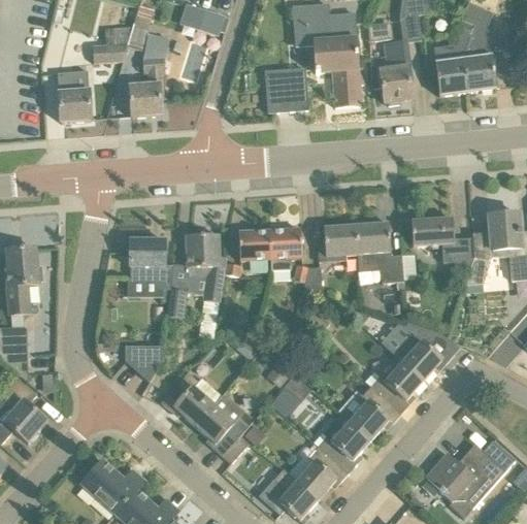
[(139,0),(138,5),(177,15),(182,0),(139,0)]
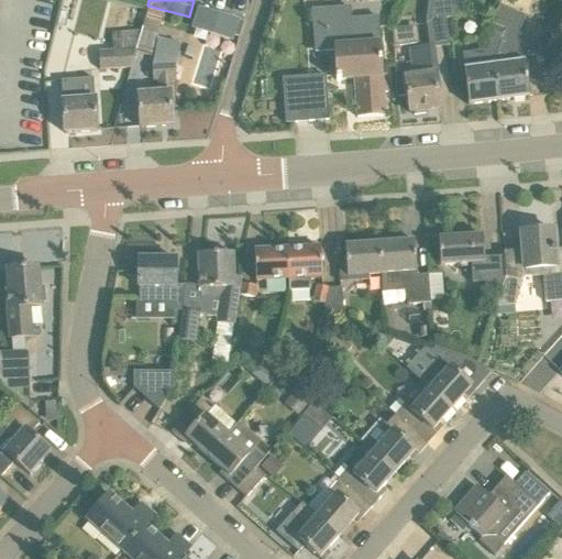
[(427,0),(425,18),(454,14),(462,0),(427,0)]
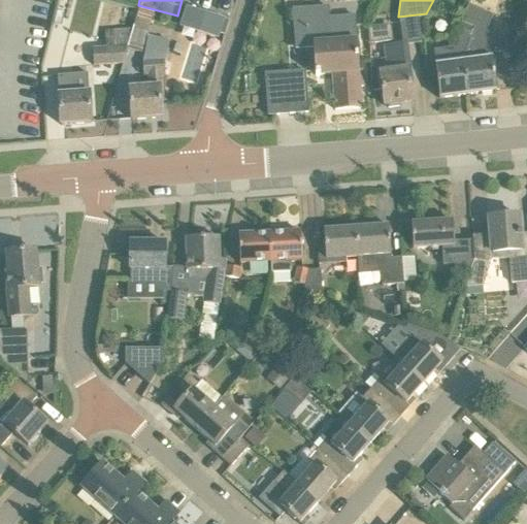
[(218,35),(225,15),(186,3),(179,23),(218,35)]
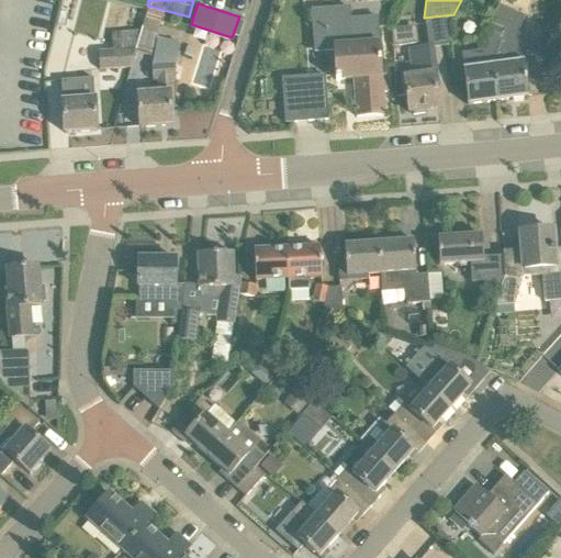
[(363,26),(350,28),(348,4),(311,8),(313,49),(333,48),(335,78),(339,77),(340,76),(354,75),(356,113),(384,112),(382,90),(377,15),(362,17),(363,26)]
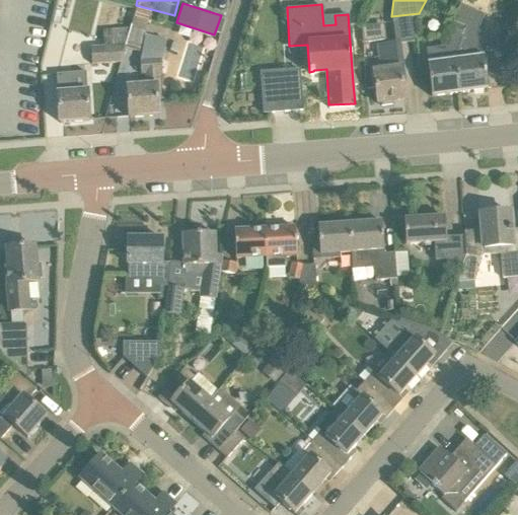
[(140,47),(151,10),(136,5),(130,26),(124,46),(138,50),(138,47),(140,47)]
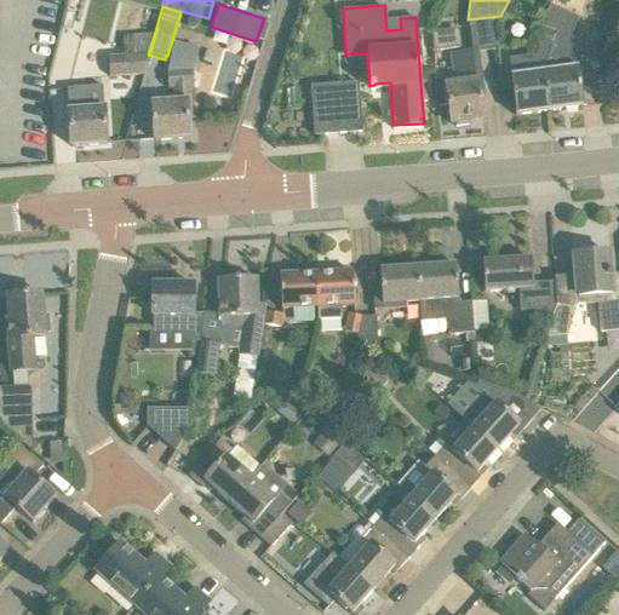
[(556,29),(540,23),(537,34),(552,40),(556,29)]
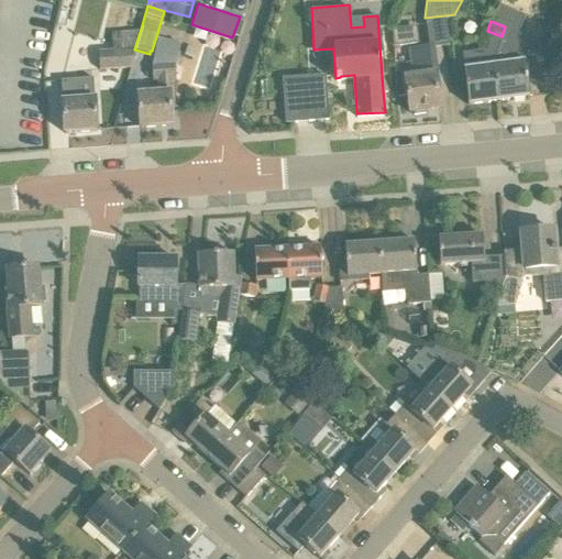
[(390,26),(393,44),(418,41),(416,23),(397,25),(390,26)]
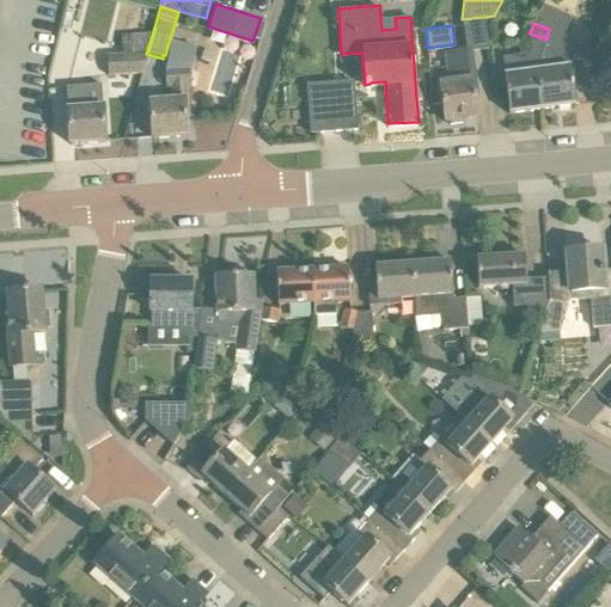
[(574,102),(564,28),(549,29),(545,40),(536,67),(542,106),(574,102)]
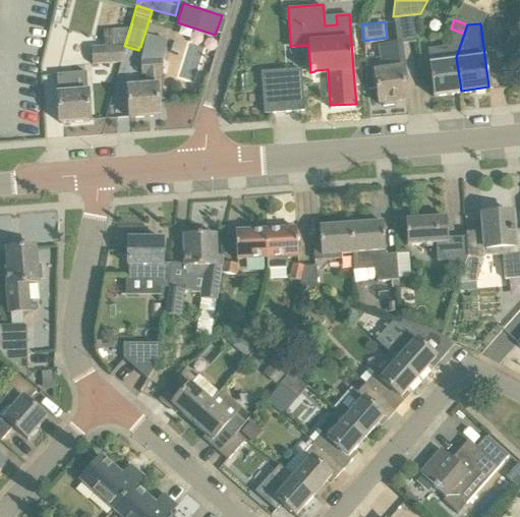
[(84,47),(84,62),(120,60),(124,46),(130,26),(104,29),(101,37),(104,37),(104,46),(84,47)]
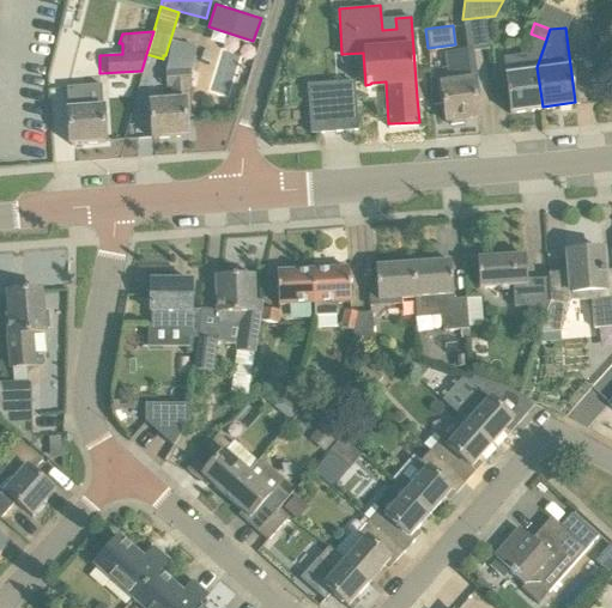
[(531,34),(523,49),(541,55),(546,40),(531,34)]
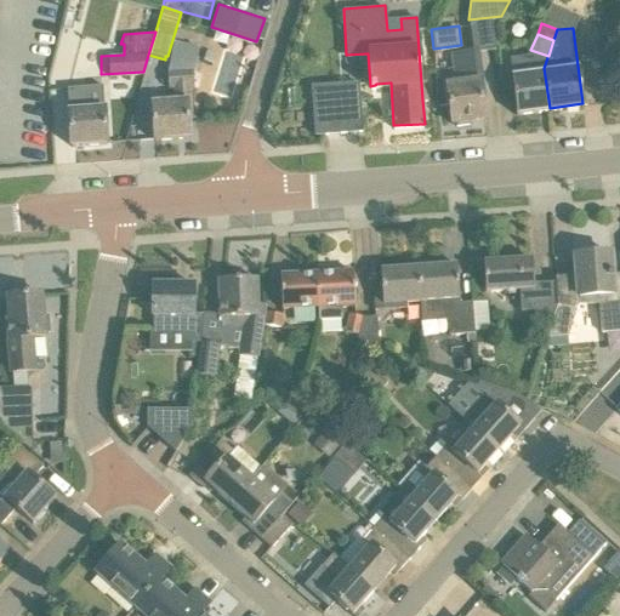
[(484,117),(482,92),(476,47),(450,51),(454,79),(447,80),(451,121),(455,120),(456,123),(468,121),(468,119),(484,117)]
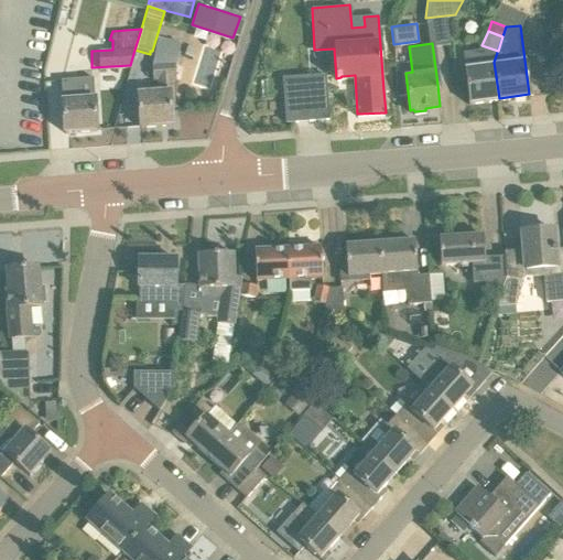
[(176,75),(175,61),(151,62),(151,77),(158,77),(158,89),(152,90),(137,90),(138,103),(140,125),(172,122),(171,105),(173,105),(172,75),(176,75)]
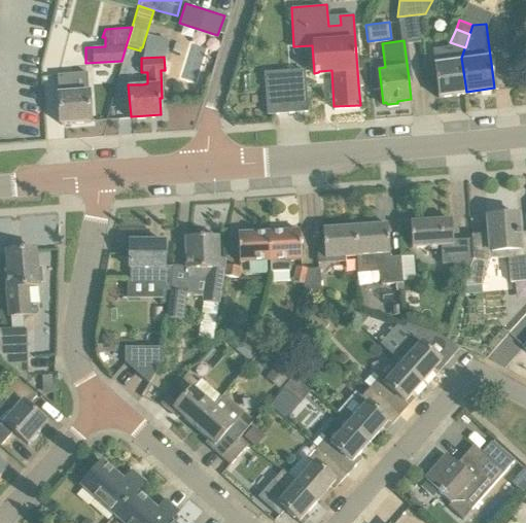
[(461,58),(457,59),(435,62),(433,62),(437,95),(466,92),(461,58)]
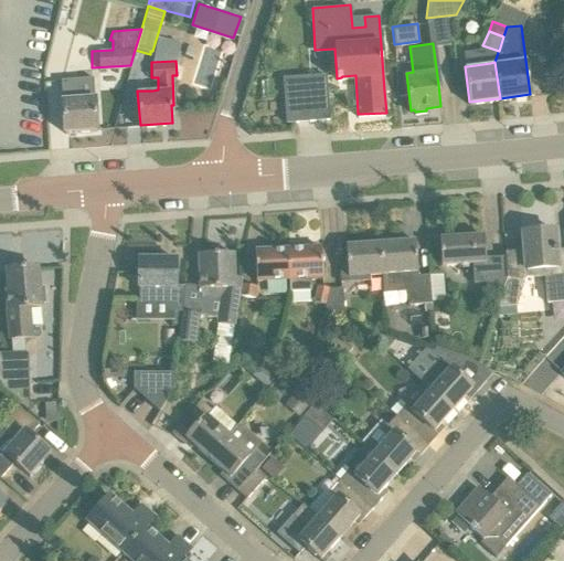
[(96,128),(95,106),(91,67),(61,71),(61,77),(64,130),(96,128)]
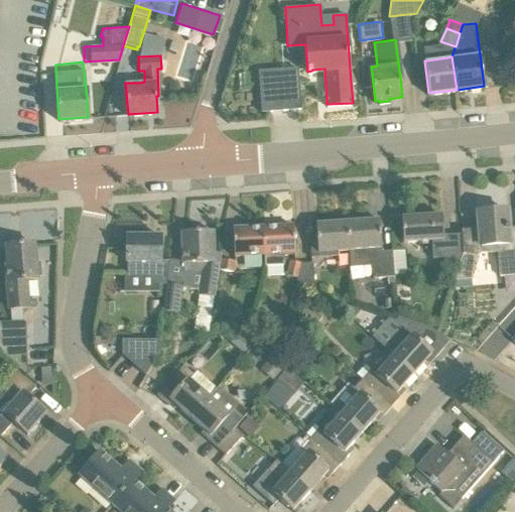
[(300,107),(298,87),(297,67),(266,69),(267,78),(269,109),(300,107)]
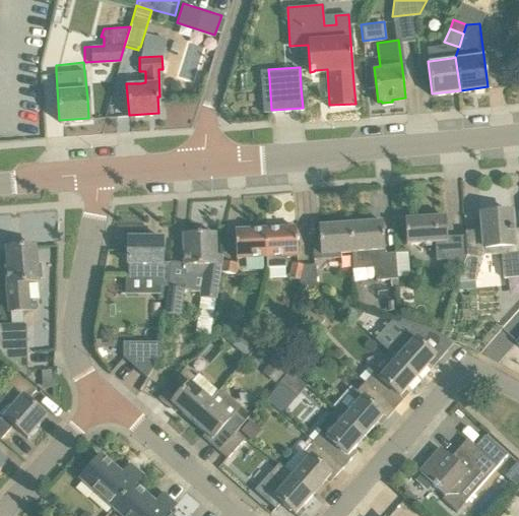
[(260,79),(269,78),(268,69),(260,69),(260,79)]
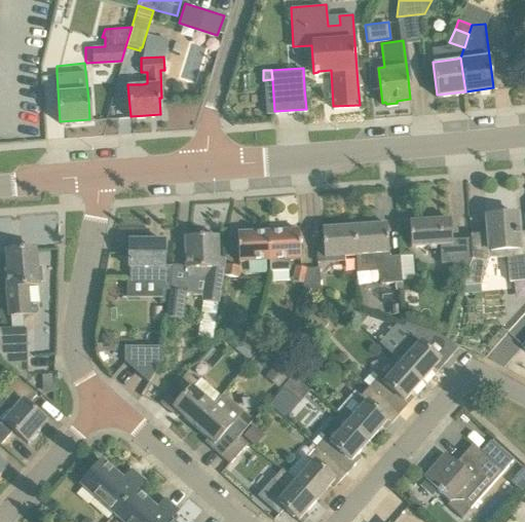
[(524,233),(519,234),(519,233),(517,213),(486,215),(487,230),(470,232),(470,235),(472,258),(469,266),(462,283),(481,282),(488,259),(490,256),(507,254),(509,280),(524,277),(524,233)]
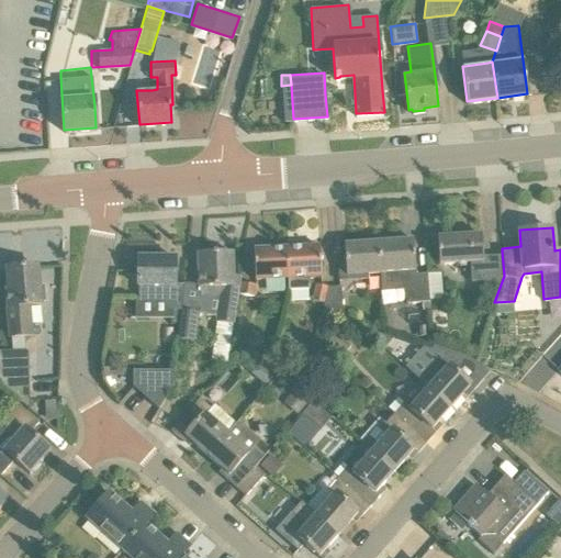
[(481,232),(437,235),(439,263),(470,260),(470,274),(471,279),(484,278),(484,285),(501,285),(504,276),(502,252),(483,254),(481,232)]
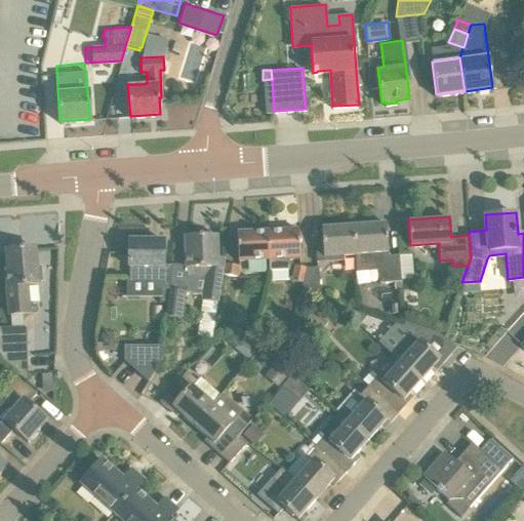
[(388,253),(387,241),(386,221),(353,224),(355,253),(356,270),(378,269),(379,281),(394,280),(400,280),(399,253),(388,253)]
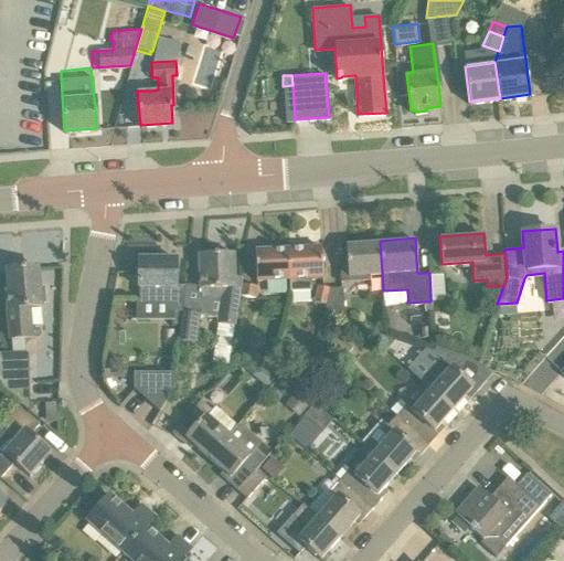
[(369,273),(382,273),(380,241),(346,243),(347,262),(339,263),(340,279),(370,278),(369,273)]
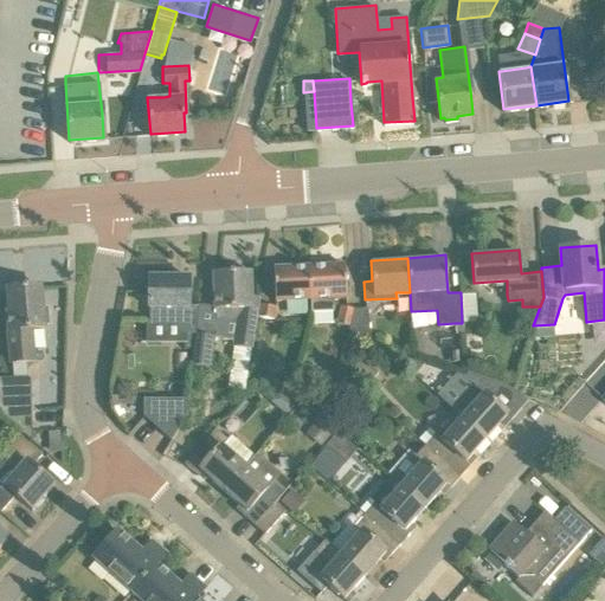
[(346,296),(346,285),(345,262),(309,264),(310,298),(311,310),(332,309),(332,297),(346,296)]
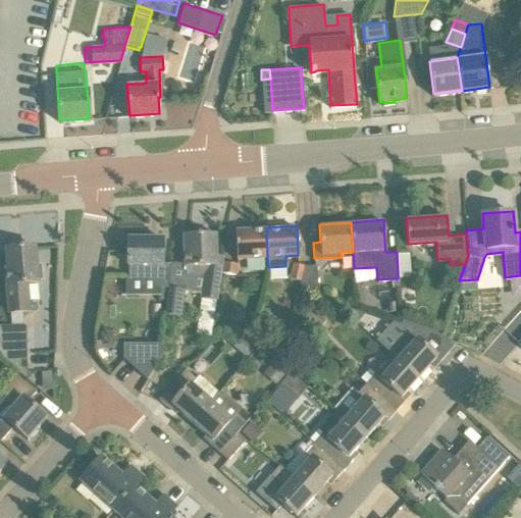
[(237,258),(267,257),(266,227),(236,229),(237,258)]
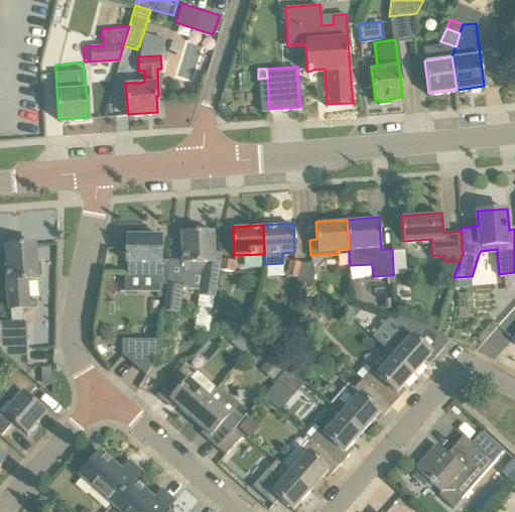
[(213,251),(213,249),(213,229),(181,230),(182,257),(168,258),(165,282),(162,308),(178,310),(181,286),(199,288),(198,292),(215,294),(218,268),(220,257),(221,251),(213,251)]
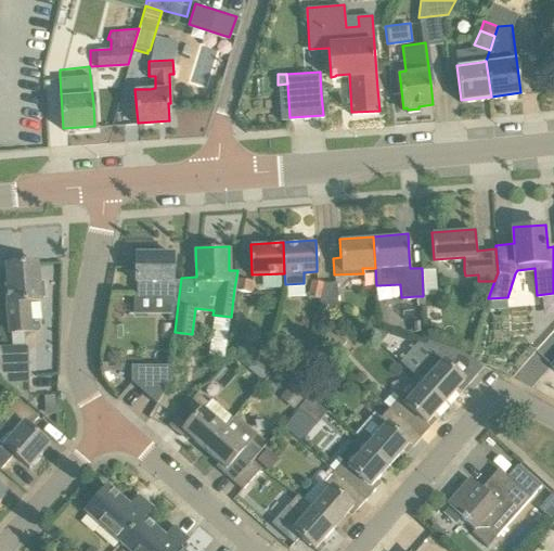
[(150,252),(150,248),(150,247),(132,248),(132,260),(136,260),(136,279),(137,279),(137,294),(163,294),(163,304),(178,304),(181,278),(172,278),(172,252),(162,252),(162,251),(158,251),(158,252),(150,252)]
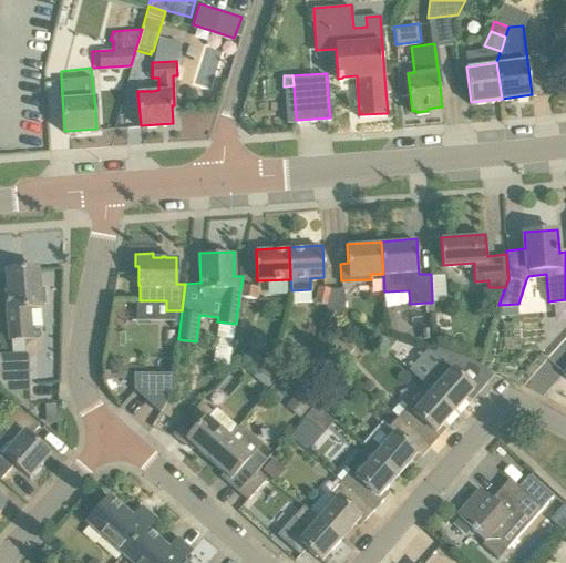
[(43,286),(39,286),(37,265),(33,266),(30,263),(23,263),(21,267),(7,268),(9,289),(7,289),(12,351),(0,351),(0,387),(30,410),(28,351),(26,351),(24,336),(30,336),(28,306),(40,305),(40,300),(44,300),(43,286)]
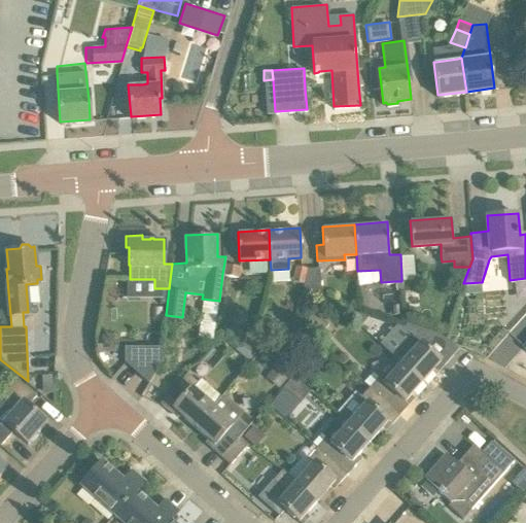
[(224,263),(222,274),(239,276),(240,265),(224,263)]
